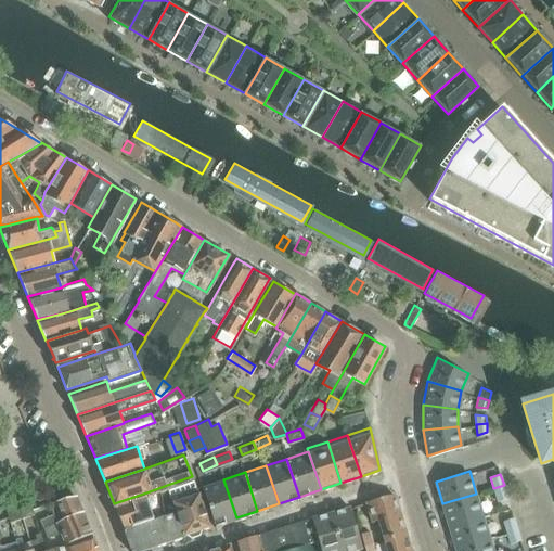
[(192,476),(167,485),(184,535),(209,526),(208,522),(207,520),(200,495),(192,476)]
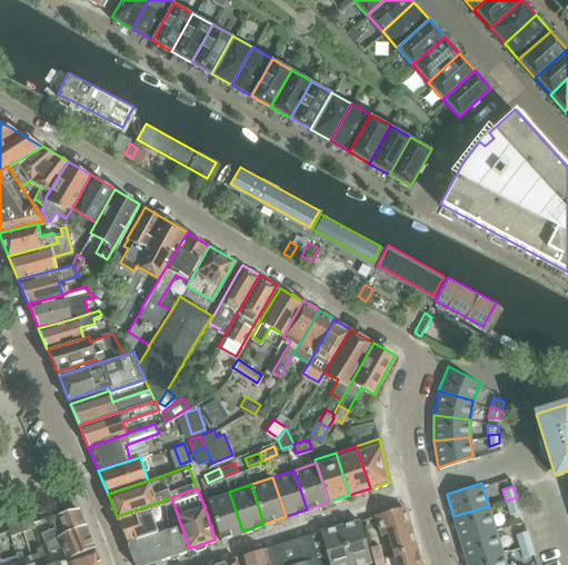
[(222,537),(242,531),(229,492),(208,498),(220,538),(222,537)]
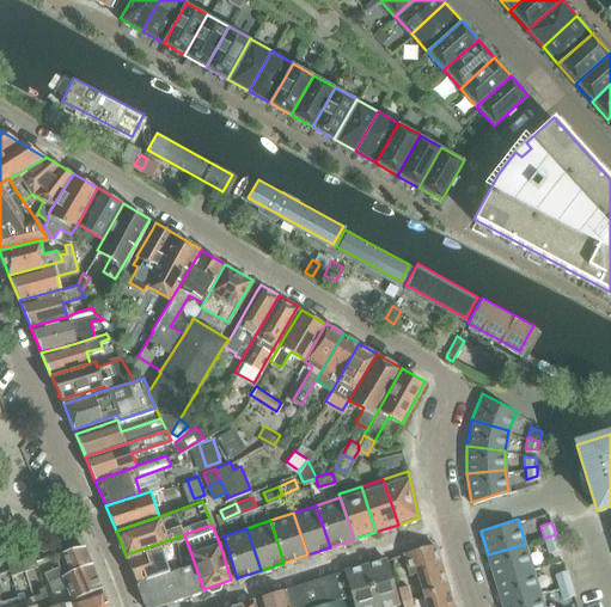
[(136,583),(136,584),(138,586),(146,606),(145,606),(144,606),(148,606),(201,590),(203,590),(203,589),(184,534),(162,543),(172,571),(136,583)]
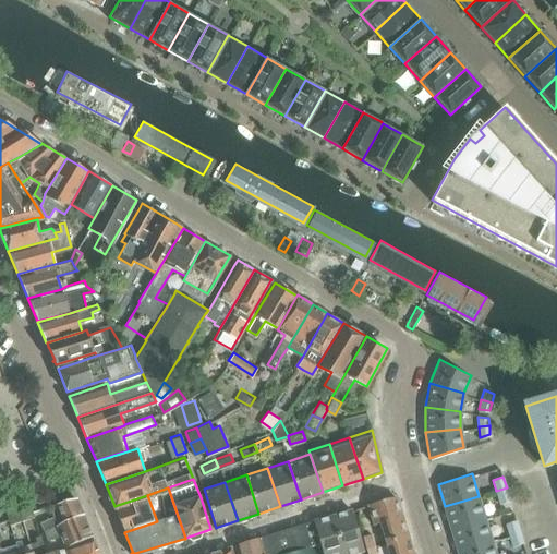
[(507,488),(496,491),(499,502),(510,498),(507,488)]
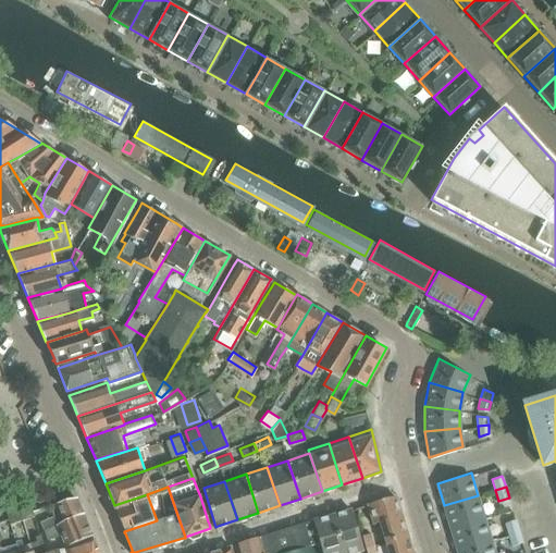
[(380,520),(385,540),(407,533),(395,493),(367,502),(373,523),(380,520)]
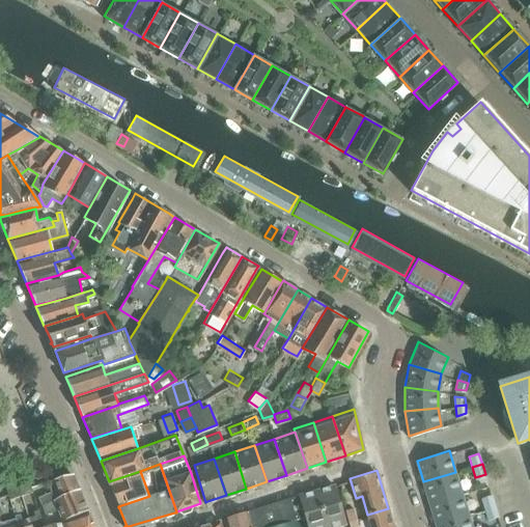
[(140,471),(109,481),(118,506),(149,496),(140,471)]
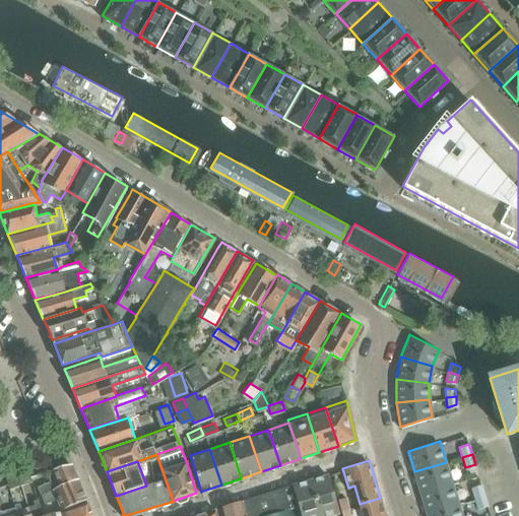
[(446,462),(414,471),(420,492),(452,481),(446,462)]
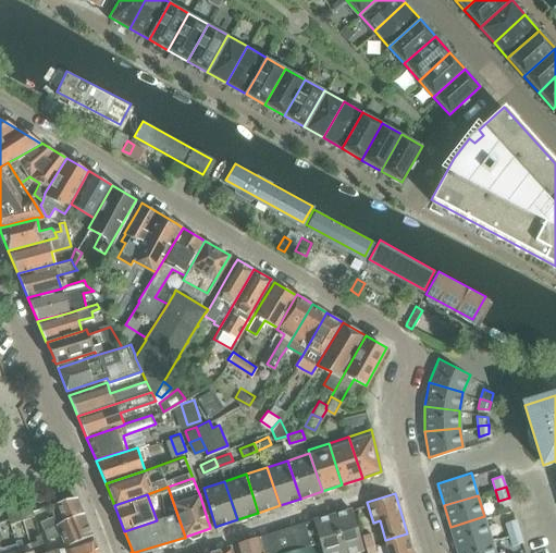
[(44,528),(83,513),(75,496),(58,502),(49,505),(52,514),(39,519),(44,528)]
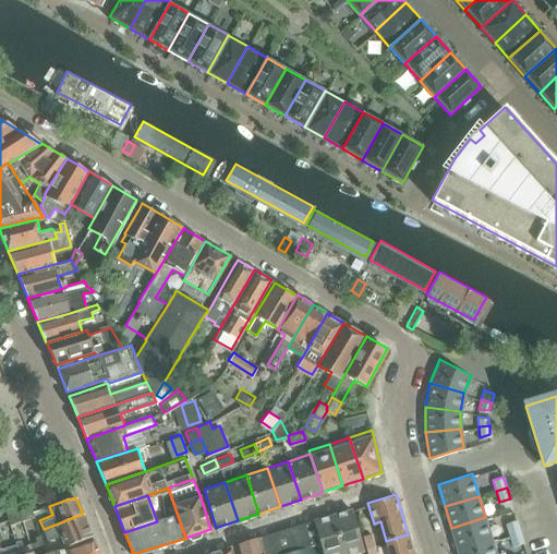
[(31,505),(19,509),(22,519),(34,515),(33,510),(31,505)]
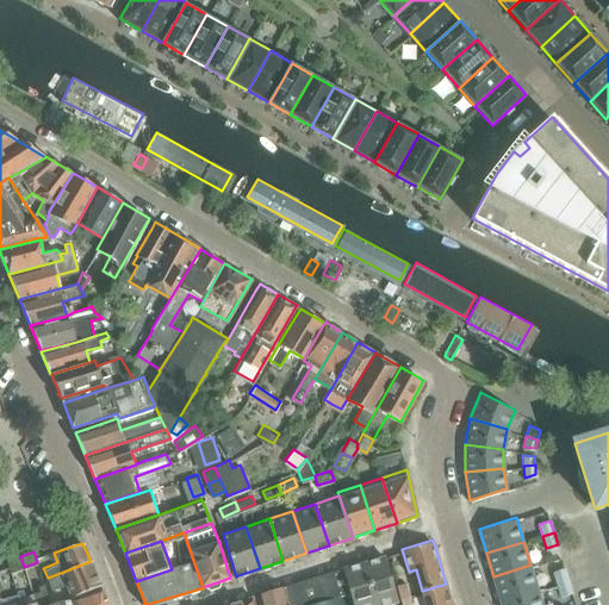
[(384,555),(364,561),(377,604),(379,604),(398,599),(384,555)]
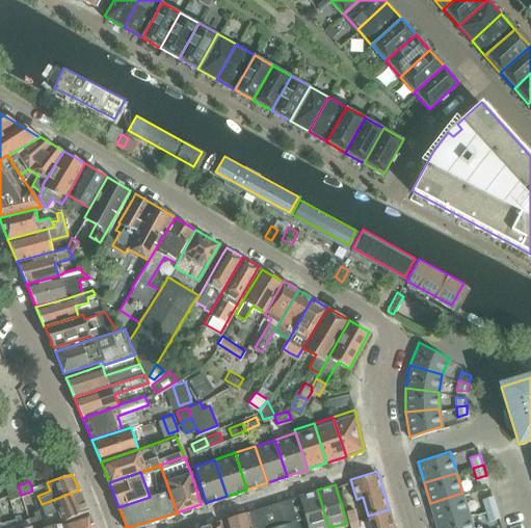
[(18,485),(6,489),(7,494),(7,495),(9,498),(21,495),(18,485)]
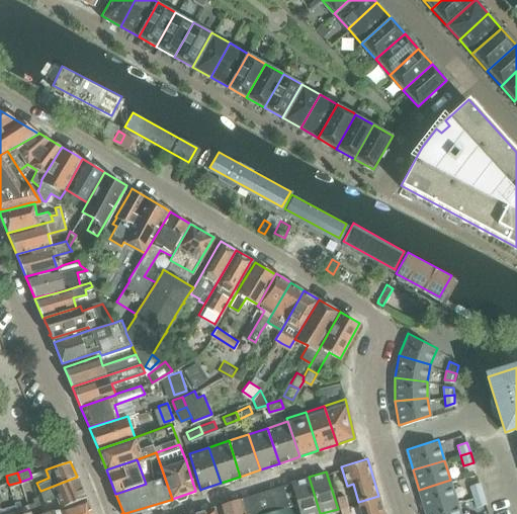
[(61,508),(86,499),(85,495),(77,477),(40,491),(44,498),(56,493),(61,508)]
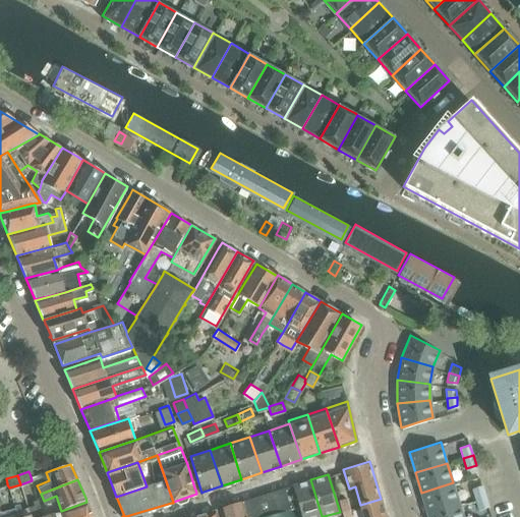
[(322,516),(310,479),(292,485),(299,506),(301,516),(322,516)]
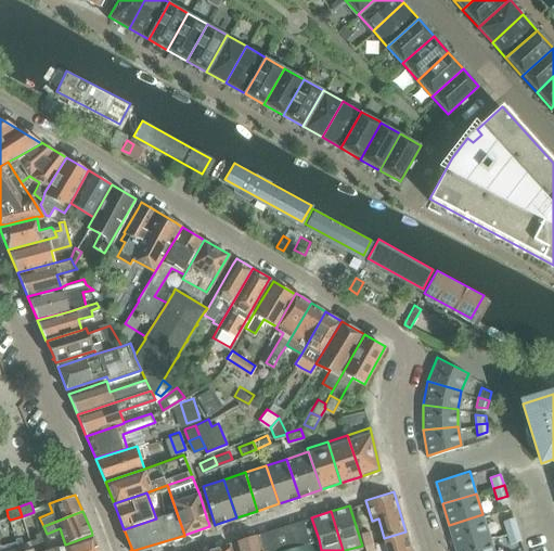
[(455,546),(489,536),(482,514),(449,525),(455,546)]
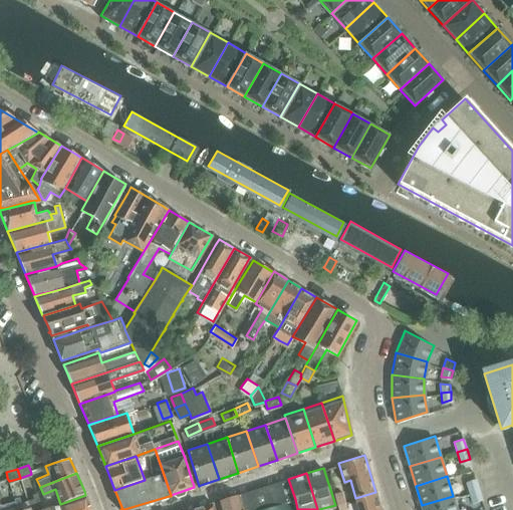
[(469,490),(478,488),(475,478),(466,481),(469,490)]
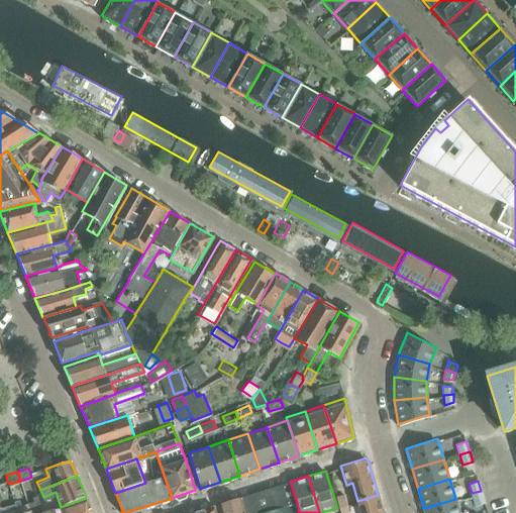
[(296,502),(297,502),(290,482),(279,485),(251,493),(241,496),(241,497),(245,512),(261,512),(291,504),(296,502)]
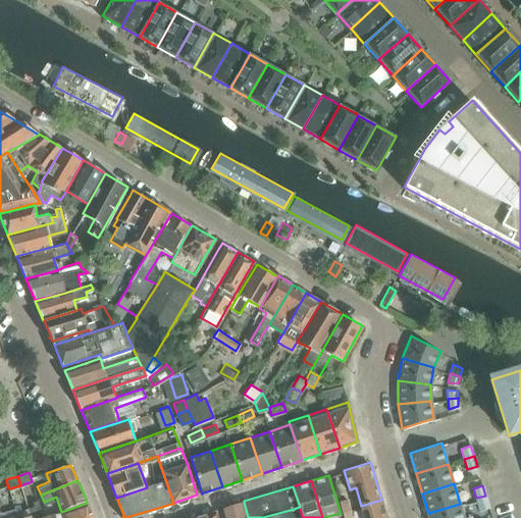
[(485,496),(476,498),(479,508),(488,505),(485,496)]
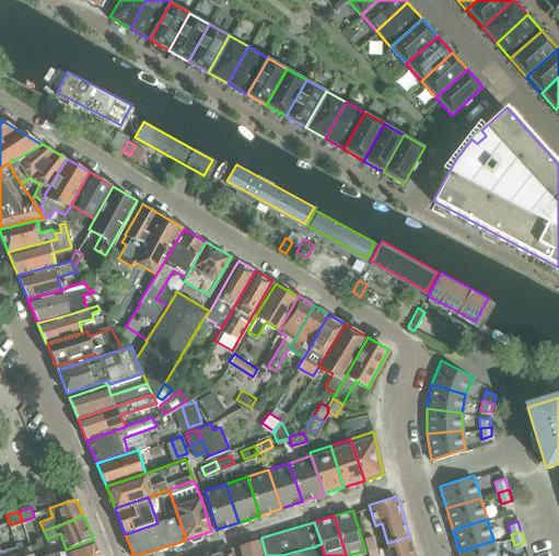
[(368,548),(376,546),(372,533),(364,535),(367,545),(368,548)]
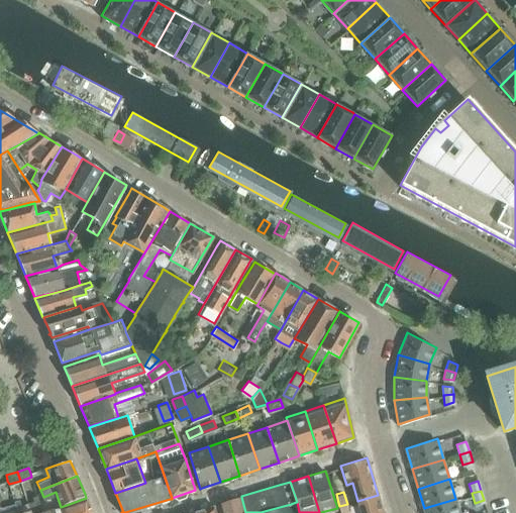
[(55,512),(55,510),(43,512),(41,512),(36,495),(32,496),(33,501),(26,502),(29,512),(55,512)]
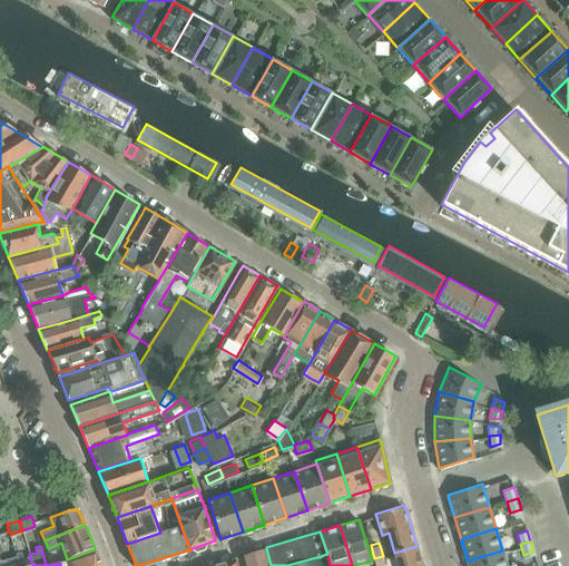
[(422,565),(417,546),(394,553),(398,565),(422,565)]
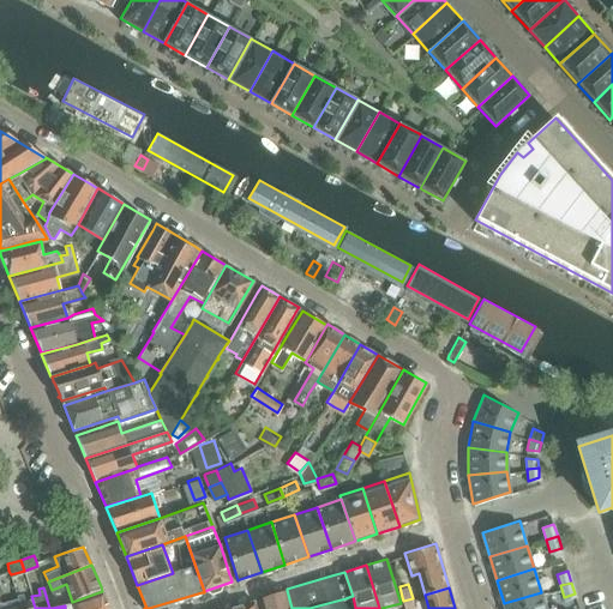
[(292,608),(287,590),(258,598),(260,606),(262,608),(292,608)]
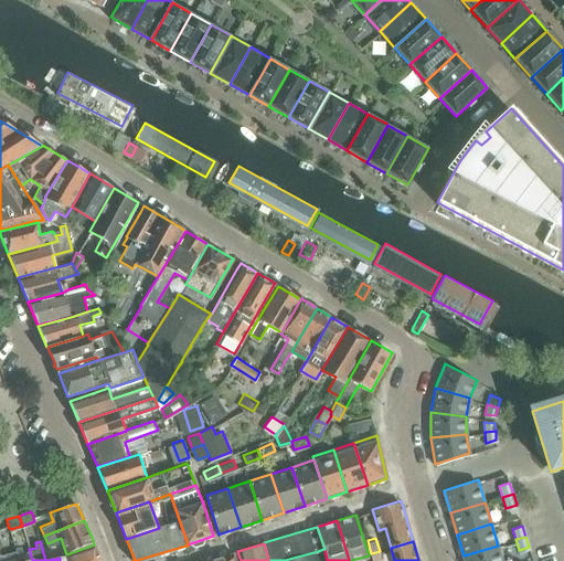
[(100,560),(94,544),(66,554),(60,558),(60,560),(100,560)]
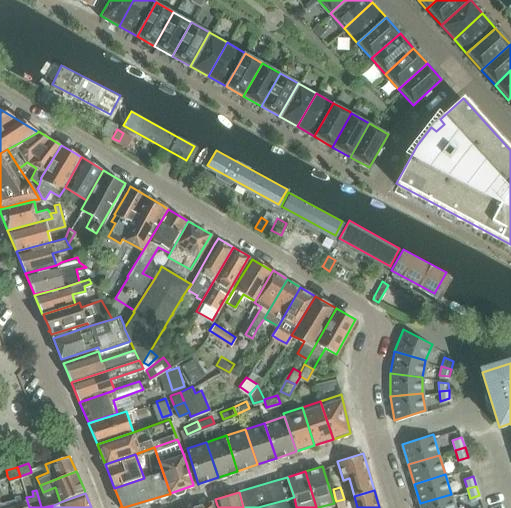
[(29,507),(26,497),(20,499),(18,494),(13,495),(14,498),(16,507),(29,507)]
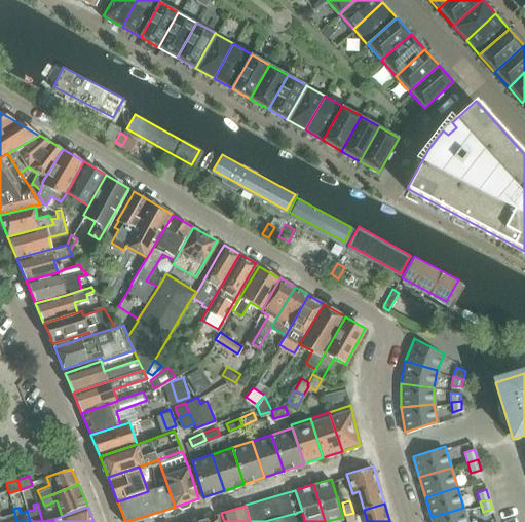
[(433,521),(467,521),(463,508),(432,517),(433,521)]
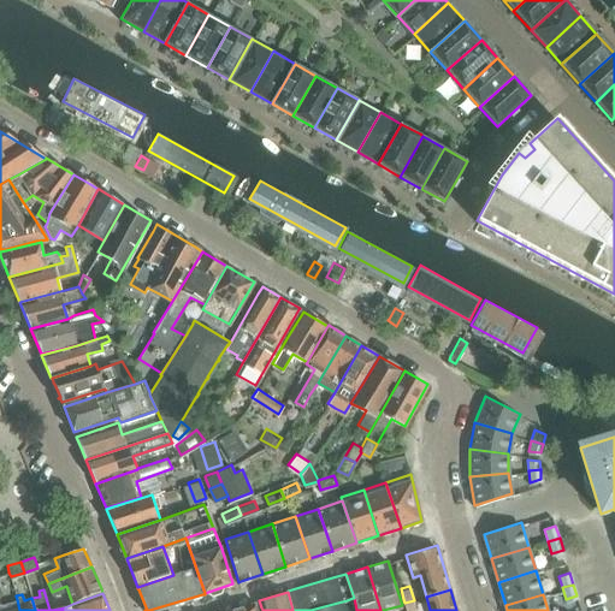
[(19,610),(17,599),(0,603),(0,610),(19,610)]
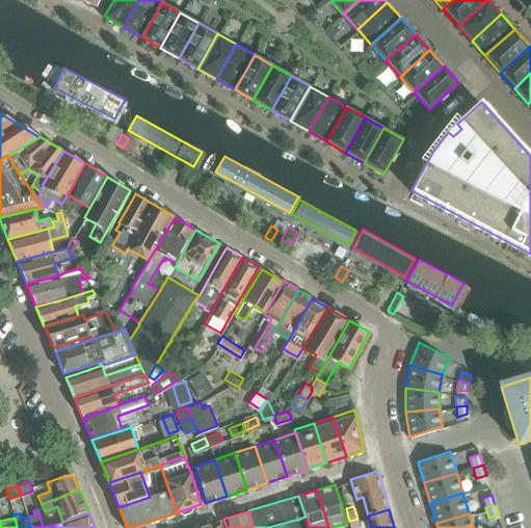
[(301,527),(299,519),(268,527),(301,527)]
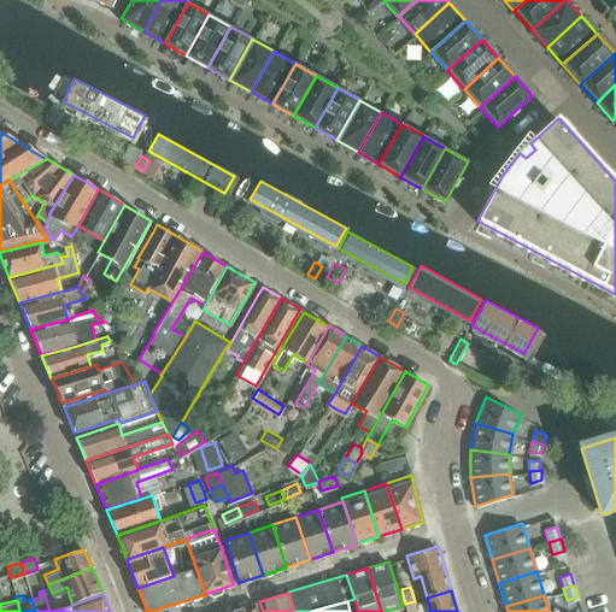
[(417,611),(415,601),(405,604),(408,611),(417,611)]
